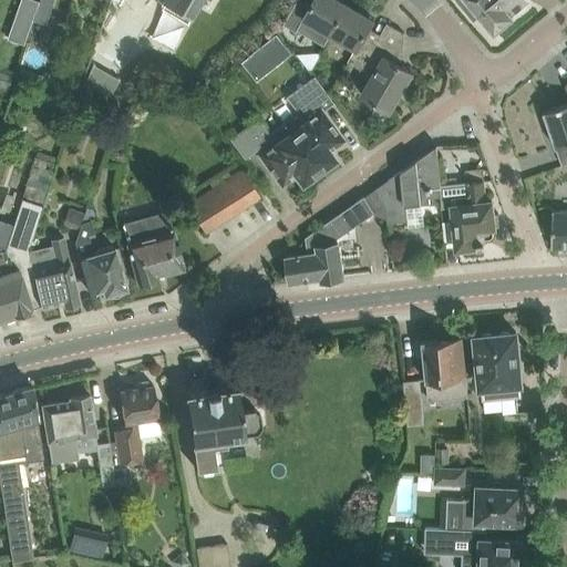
[(166,0),(189,13),(197,0),(166,0)]
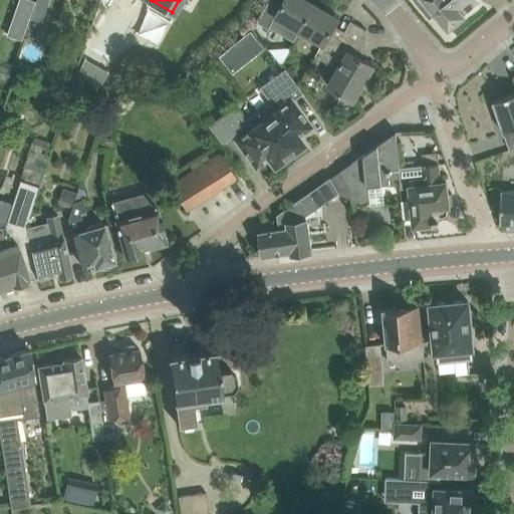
[(274,0),(269,0),(261,15),(257,21),(270,28),(271,26),(293,40),(299,30),(315,3),(308,0),(284,0),(282,4),(274,0)]
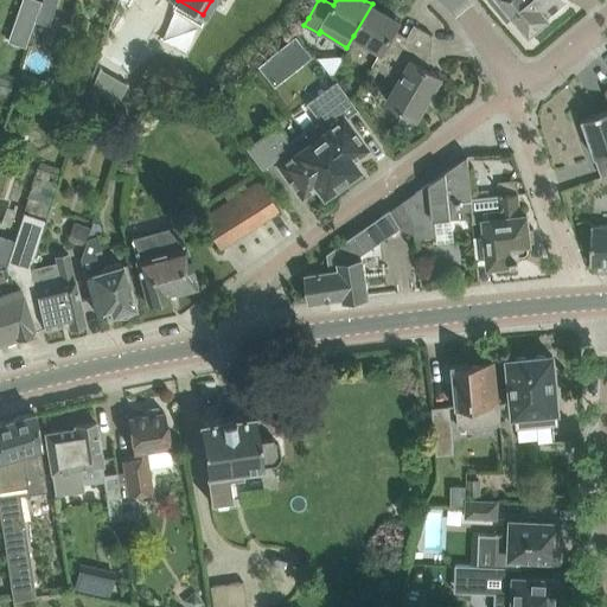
[(494,0),(505,12),(511,7),(530,31),(550,14),(549,12),(562,0),(494,0)]
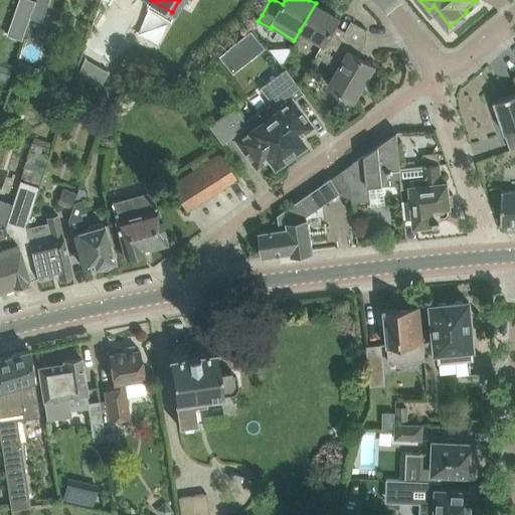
[(340,17),(316,3),(300,30),(294,40),(295,40),(301,30),(324,43),(318,55),(328,61),(346,30),(336,24),(340,17)]
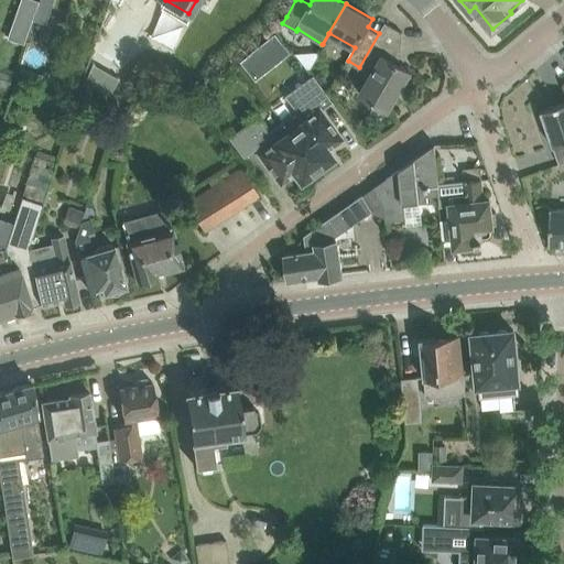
[(172,44),(179,26),(158,19),(151,35),(172,44)]
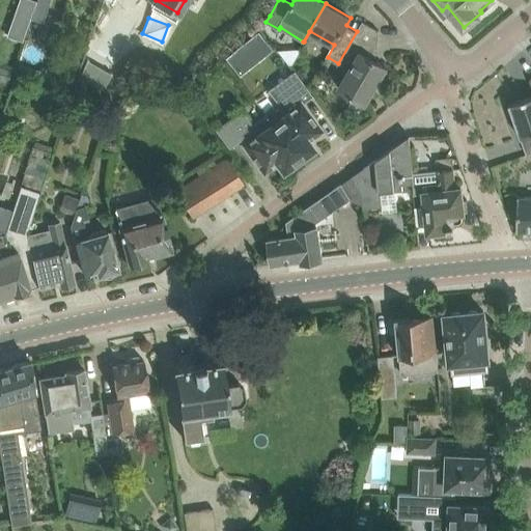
[(28,24),(12,19),(6,35),(22,42),(28,24)]
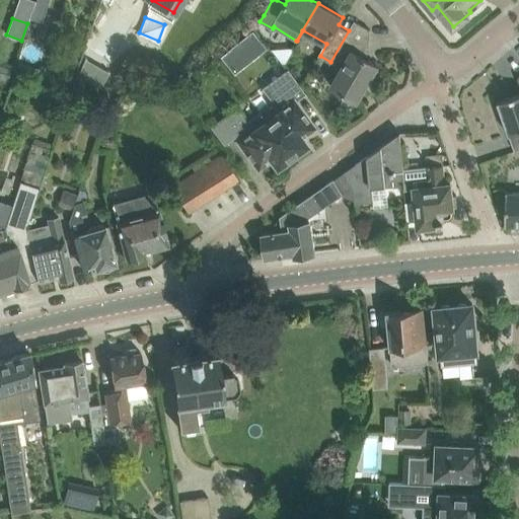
[(355,20),(349,30),(330,62),(342,68),(331,85),(340,90),(358,100),(378,65),(368,59),(370,29),(355,20)]
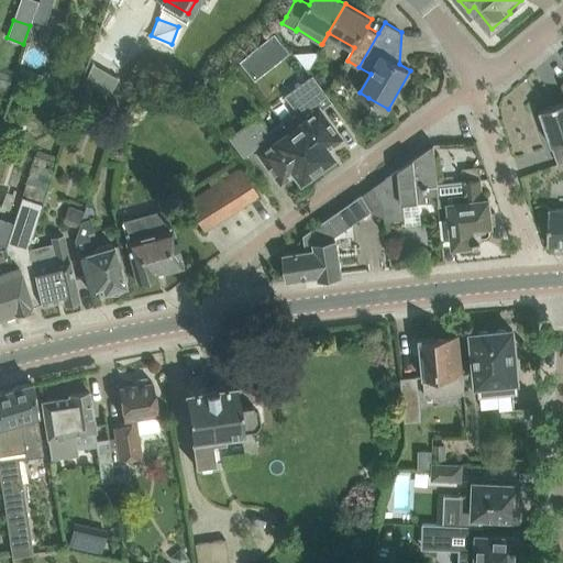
[(81,73),(68,68),(64,83),(78,87),(81,73)]
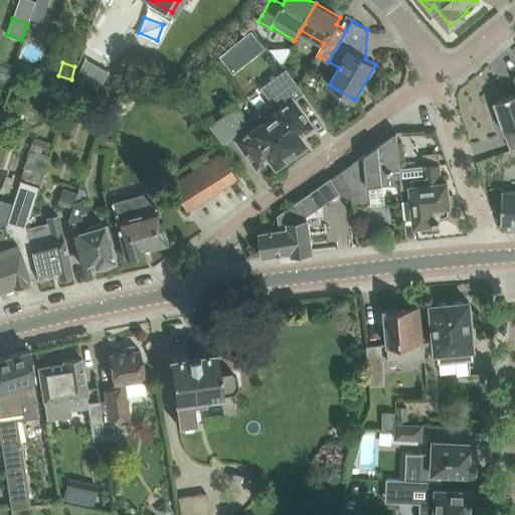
[(81,63),(75,77),(101,86),(106,76),(81,63)]
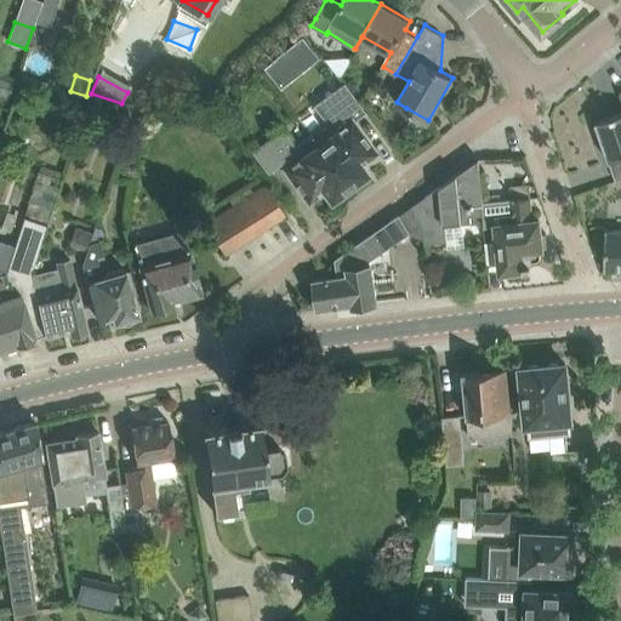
[(359,104),(345,85),(317,104),(329,121),(312,134),(353,189),(359,184),(362,180),(359,177),(365,172),(359,163),(369,155),(358,140),(363,136),(346,114),(359,104)]
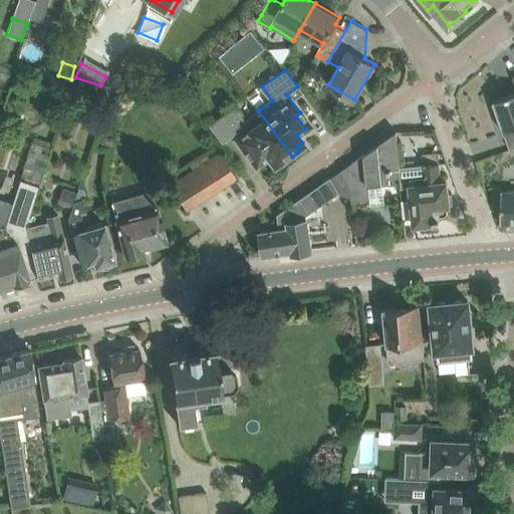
[(513,92),(493,100),(504,133),(513,129),(513,74),(513,76),(513,79),(513,92)]
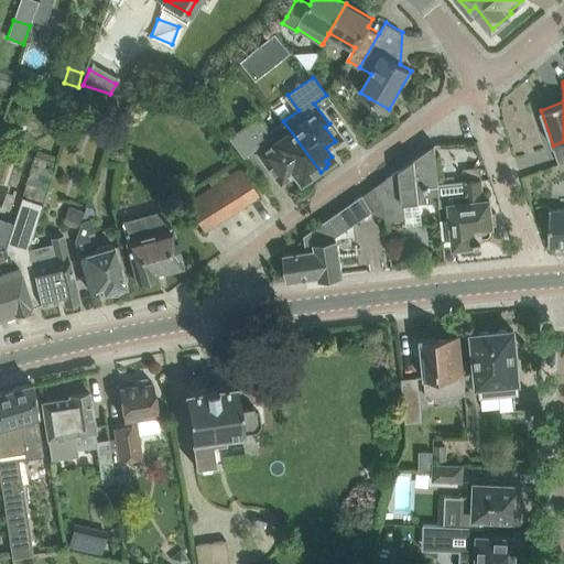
[(94,94),(79,89),(74,106),(84,110),(87,100),(91,101),(94,94)]
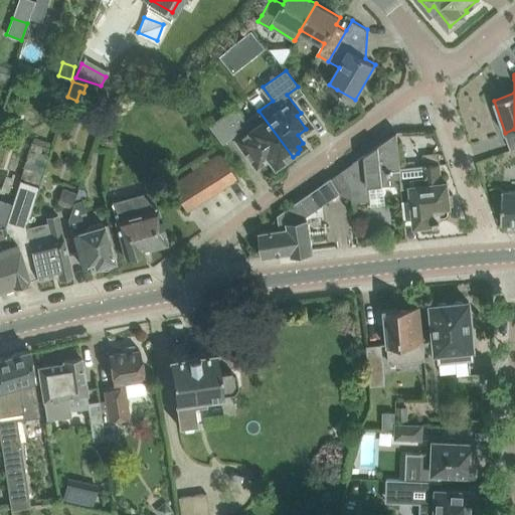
[(210,125),(210,126),(222,142),(233,134),(246,153),(250,150),(260,163),(269,156),(275,164),(280,160),(283,162),(286,162),(293,157),(259,111),(244,122),(234,108),(210,125)]
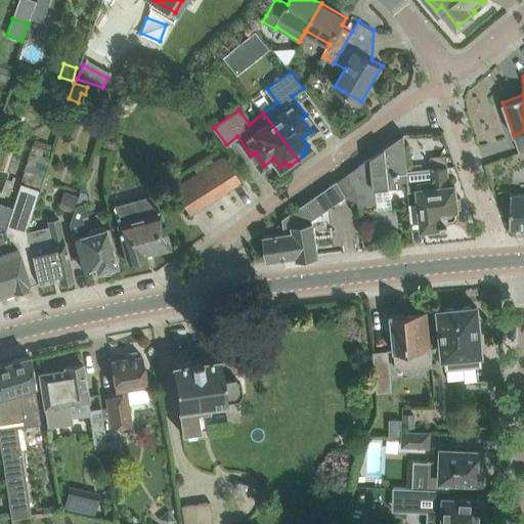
[(104,120),(103,115),(99,112),(94,112),(91,116),(92,121),(95,124),(100,124),(104,120)]
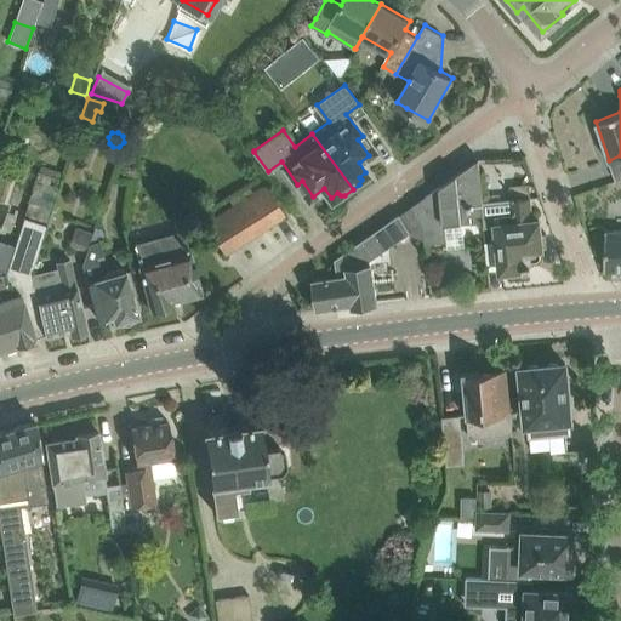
[(425,244),(426,244),(446,241),(444,222),(472,220),(471,212),(485,211),(482,182),(479,158),(425,197),(426,208),(416,209),(414,204),(412,205),(414,205),(402,214),(411,231),(422,223),(425,240),(425,244)]
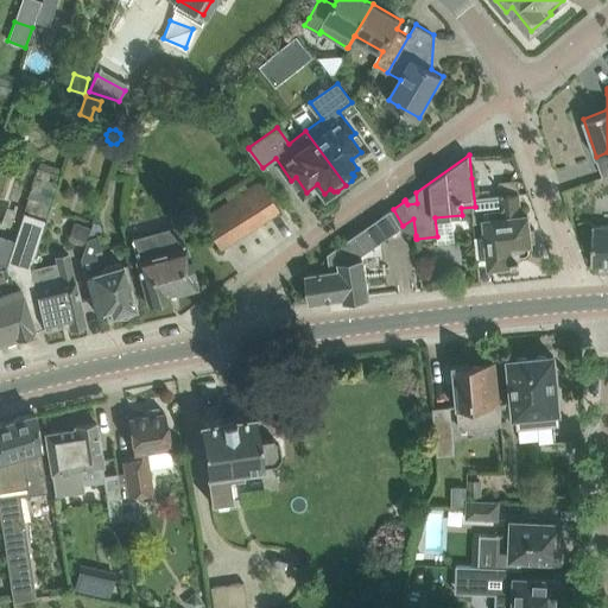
[(202,219),(207,227),(220,247),(278,209),(260,181),(202,219)]
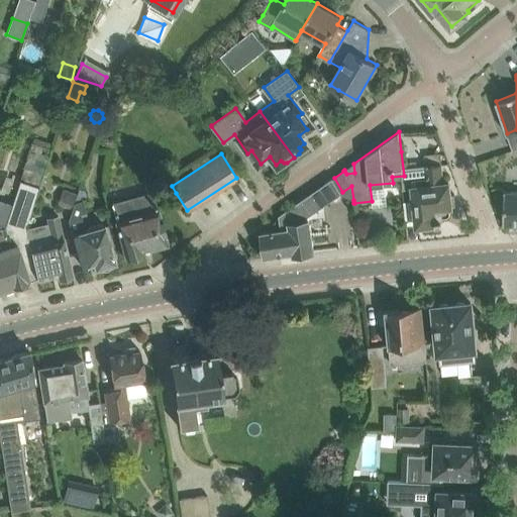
[(451,215),(452,211),(451,205),(456,205),(454,193),(450,194),(449,182),(443,183),(440,153),(426,154),(427,176),(425,173),(416,174),(413,178),(418,225),(442,222),(441,218),(447,217),(451,215)]
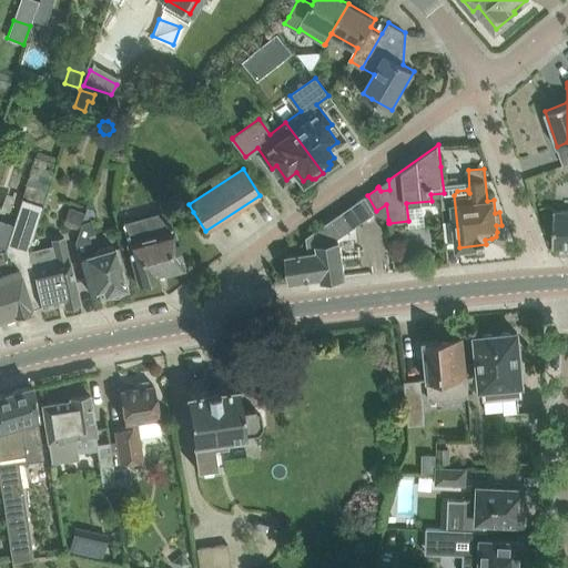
[(372,214),(388,220),(386,204),(376,211),(367,195),(366,195),(306,236),(310,252),(287,255),(292,281),(322,276),(323,280),(345,276),(342,254),(341,236),(372,214)]
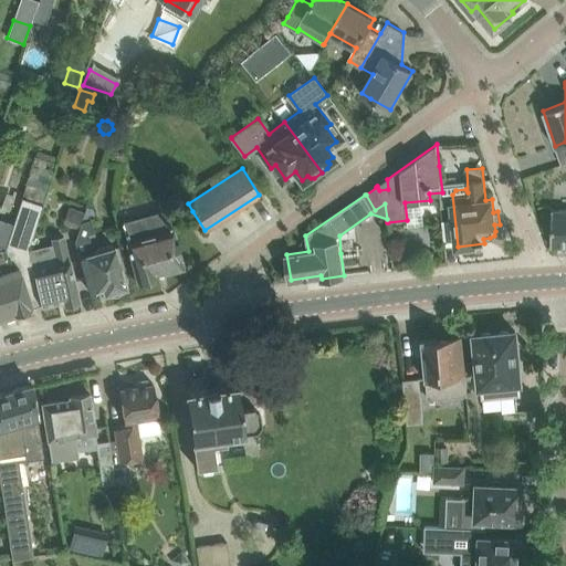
[(32,305),(41,302),(33,268),(31,269),(27,250),(42,203),(22,197),(13,223),(0,219),(0,317),(32,307),(32,305)]
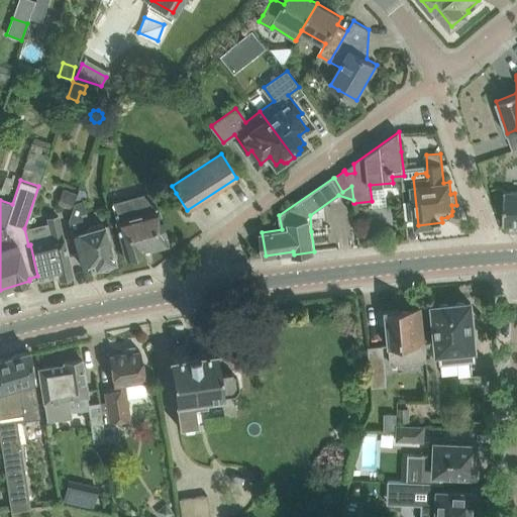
[(72,209),(75,202),(77,195),(63,190),(58,204),(72,209)]
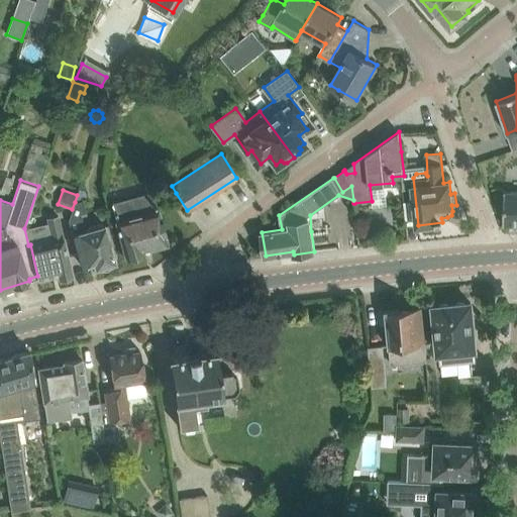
[(139,257),(140,254),(144,252),(143,250),(168,243),(163,224),(152,191),(137,196),(111,203),(121,238),(126,257),(130,256),(133,260),(139,257)]
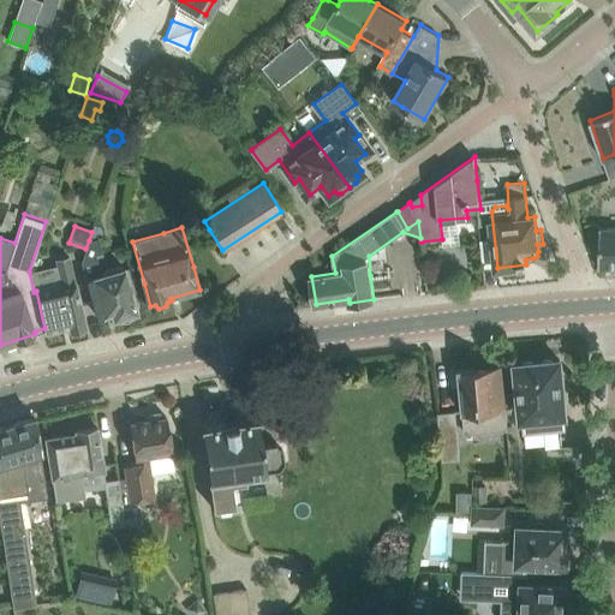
[(614,227),(601,227),(599,266),(614,266),(614,227)]
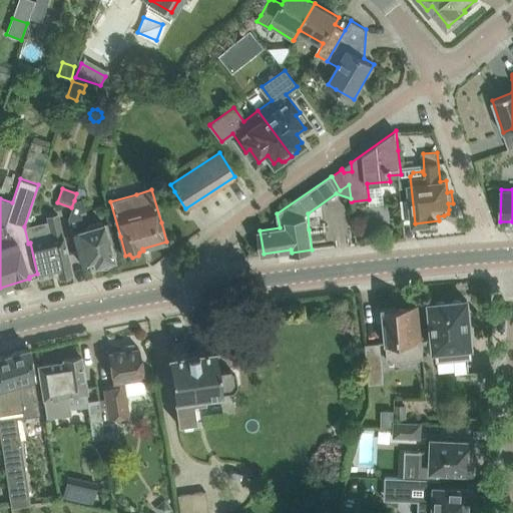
[(111,265),(110,261),(114,260),(108,240),(103,223),(97,221),(89,224),(85,228),(80,230),(78,224),(83,223),(80,211),(85,210),(82,198),(74,200),(71,207),(67,218),(81,264),(83,266),(86,265),(87,262),(92,260),(94,266),(99,264),(100,268),(106,268),(111,265)]
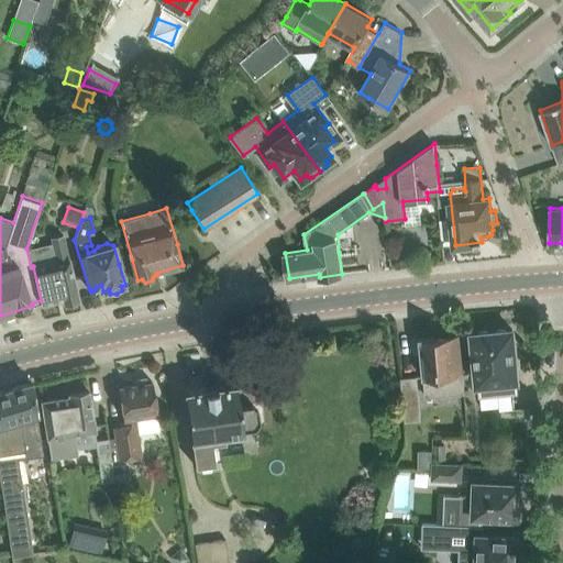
[(32,265),(33,266),(41,300),(41,304),(63,298),(64,301),(78,298),(74,277),(64,233),(51,236),(56,261),(32,265)]
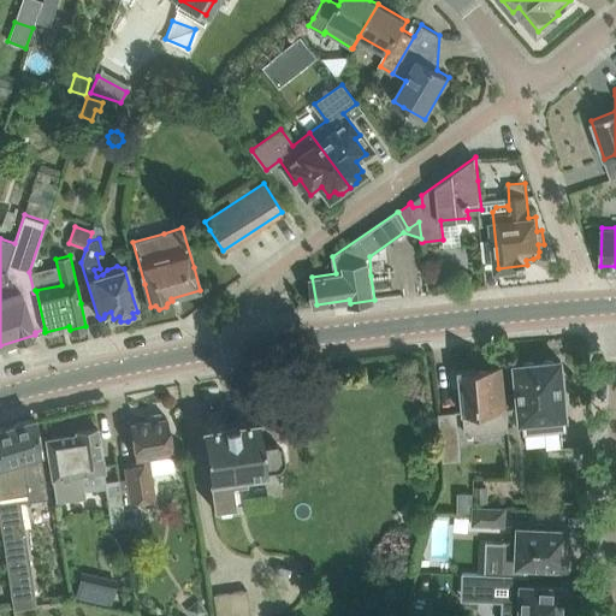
[(546,360),(544,361),(535,362),(532,361),(527,361),(525,363),(517,365),(523,419),(525,434),(567,430),(566,415),(567,415),(562,360),(555,361),(552,359),(546,360)]
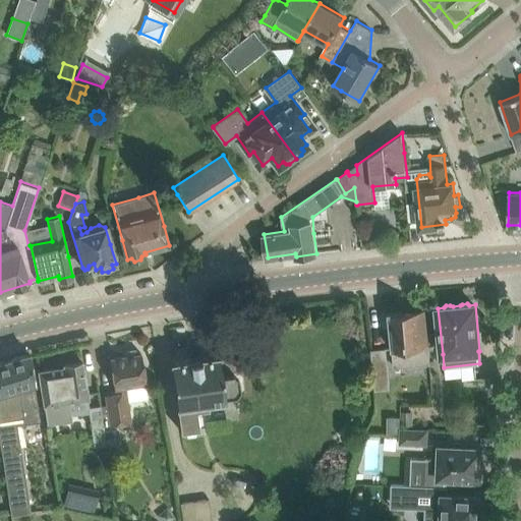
[(390,326),(393,365),(431,361),(428,331),(424,332),(422,311),(403,313),(402,310),(385,311),(386,319),(385,319),(385,326),(390,326)]
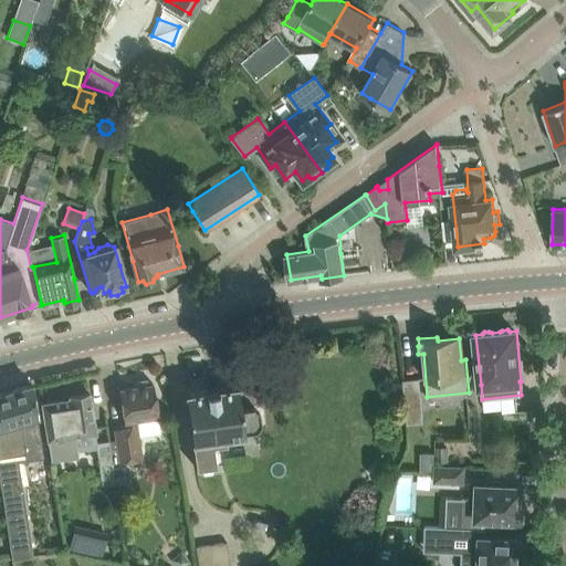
[(420,378),(404,379),(405,398),(421,397),(420,378)]
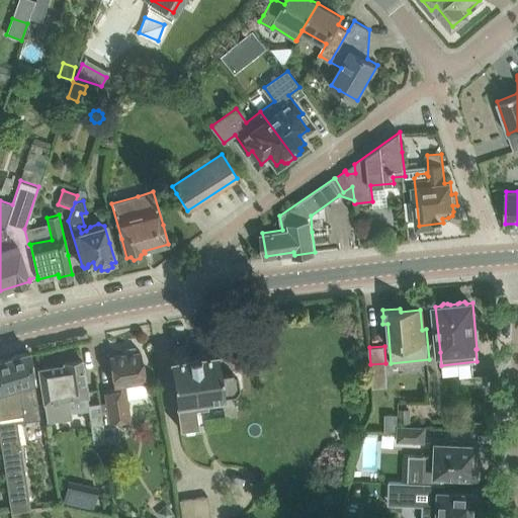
[(109,355),(114,387),(146,382),(141,351),(138,351),(138,350),(134,347),(126,348),(123,352),(123,353),(109,355)]
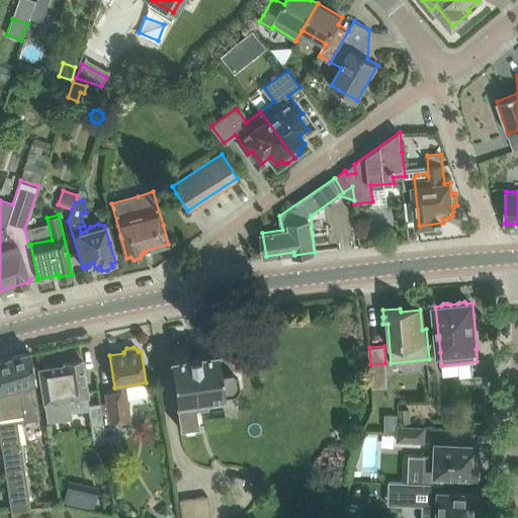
[(29,351),(0,358),(0,432),(10,513),(30,510),(19,435),(36,433),(33,419),(39,418),(32,370),(29,351)]
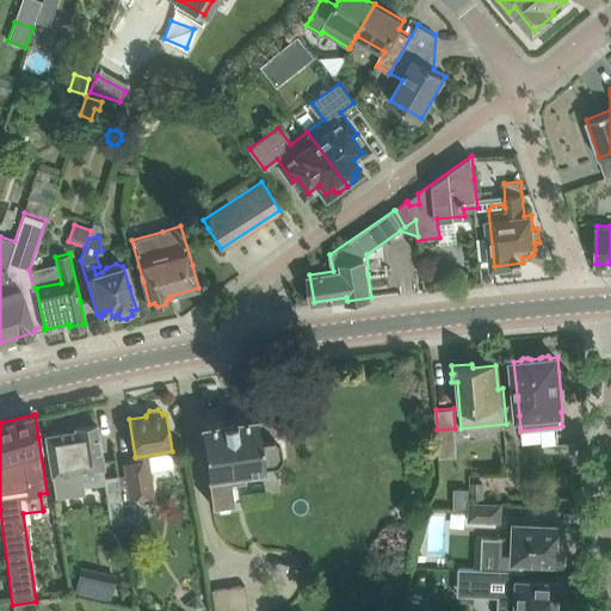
[(277,468),(283,460),(281,445),(273,440),(260,442),(257,417),(201,425),(204,449),(211,507),(234,504),(232,482),(245,480),(244,473),(277,468)]
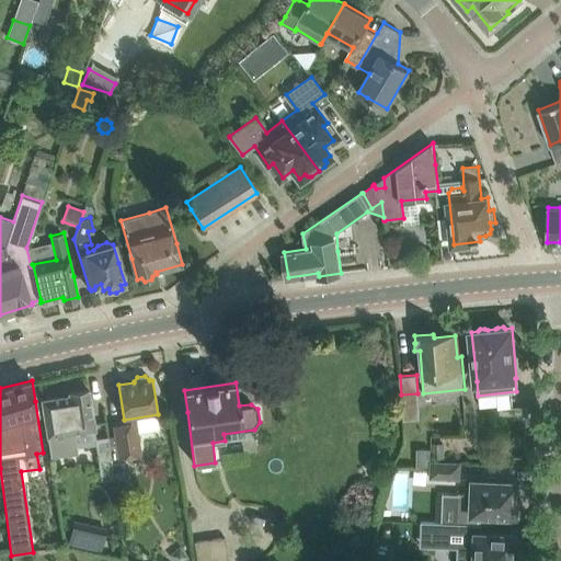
[(42,400),(47,437),(50,456),(78,451),(77,447),(98,444),(96,438),(89,390),(69,392),(69,396),(42,400)]
